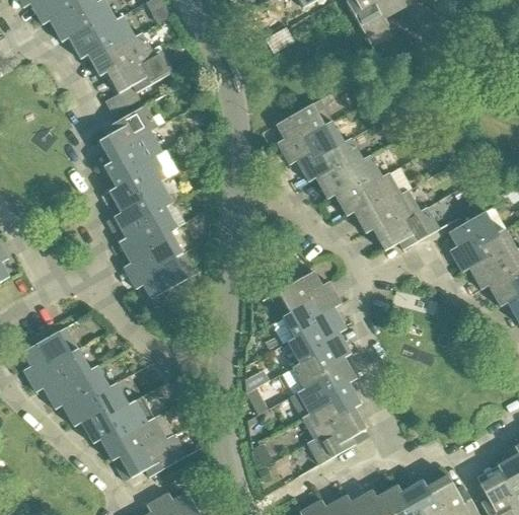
[(42,24),(49,20),(49,19),(63,12),(57,0),(33,0),(29,2),(42,24)]
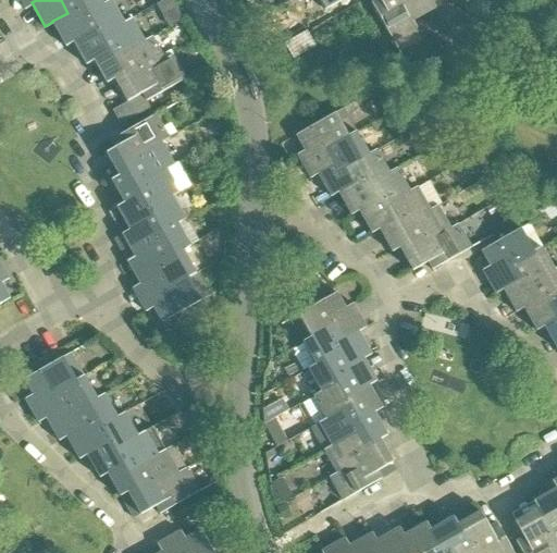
[(65,45),(73,40),(73,39),(88,32),(79,16),(103,2),(107,0),(61,0),(67,13),(52,21),(52,22),(65,45)]
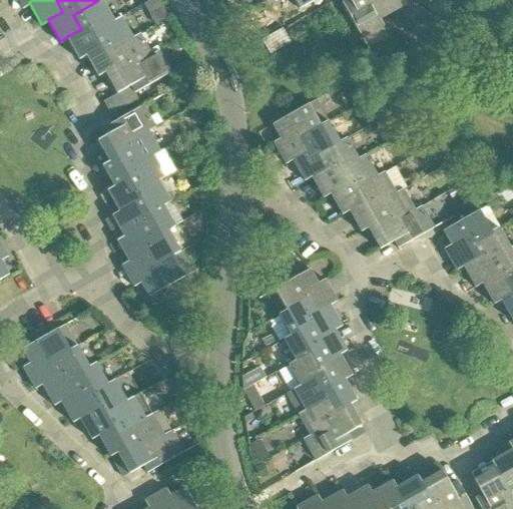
[(79,58),(86,54),(85,53),(100,45),(92,31),(114,19),(113,19),(103,0),(98,0),(95,2),(73,15),(81,29),(67,36),(67,37),(79,58)]
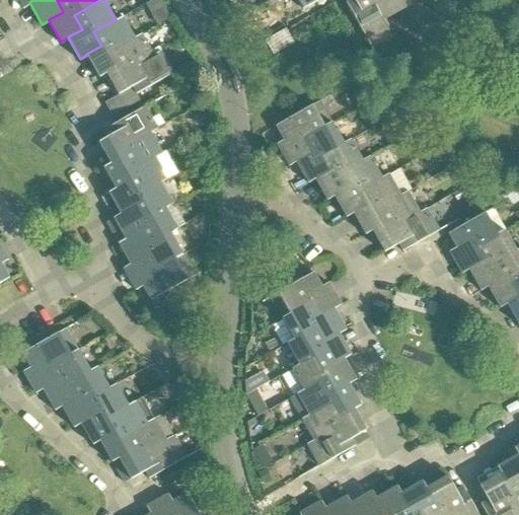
[(148,0),(145,2),(148,8),(160,1),(159,0),(148,0)]
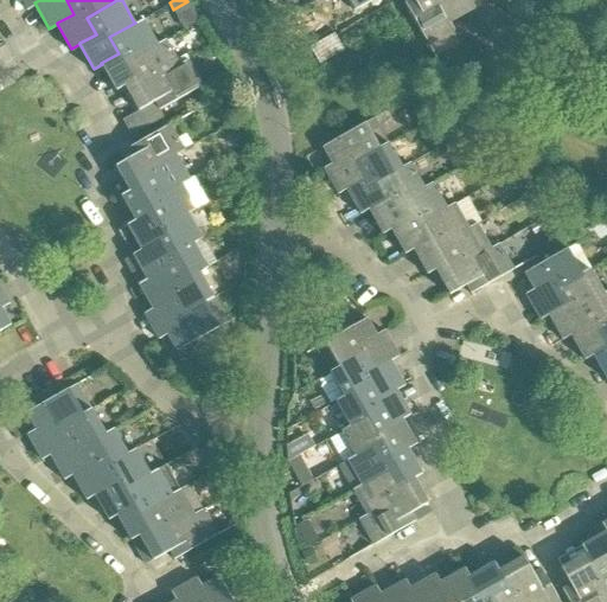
[(406,0),(404,1),(428,43),(454,29),(449,19),(448,20),(436,0),(423,0),(417,4),(415,0),(406,0)]
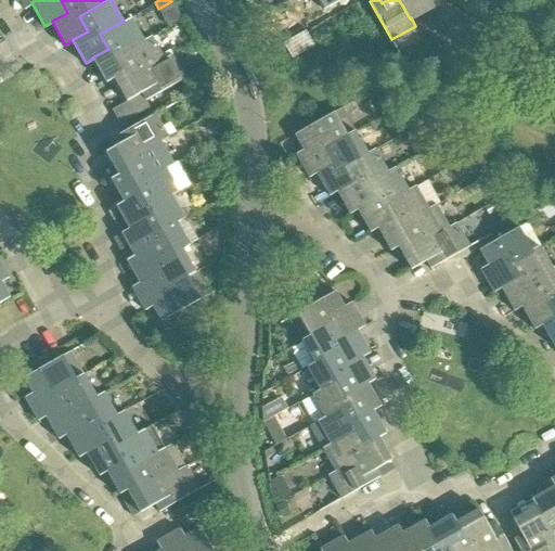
[(379,0),(382,3),(387,0),(399,0),(410,18),(411,17),(434,5),(430,0),(379,0)]
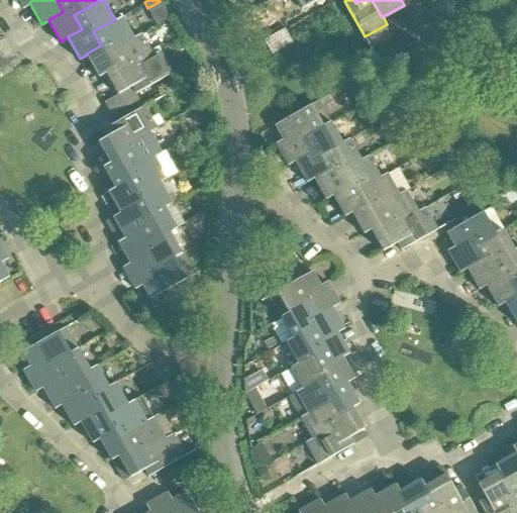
[(99,76),(106,72),(105,71),(120,63),(112,48),(134,36),(133,35),(121,15),(114,19),(115,19),(93,31),(101,45),(86,54),(87,55),(99,76)]
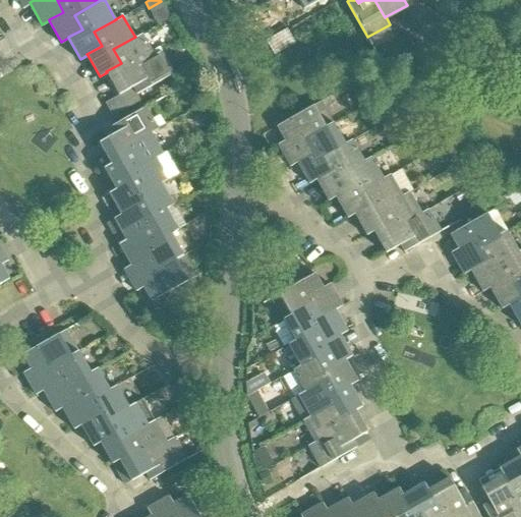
[(245,31),(250,40),(267,32),(261,21),(245,31)]
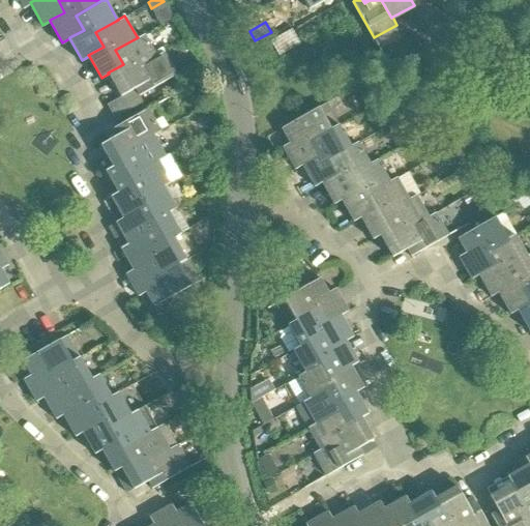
[(270,39),(278,54),(300,41),(292,27),(270,39)]
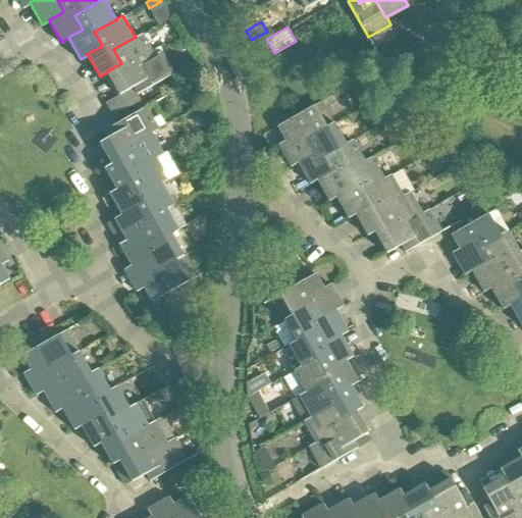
[(106,71),(107,72),(119,94),(133,86),(133,85),(140,81),(133,66),(154,54),(154,53),(142,33),(135,36),(136,37),(113,49),(121,63),(106,71)]
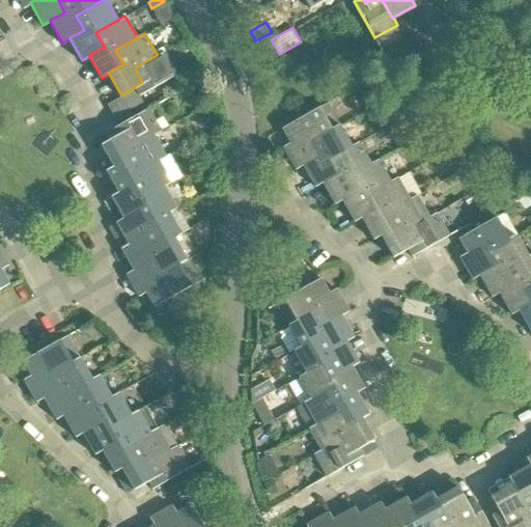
[(164,50),(157,54),(157,55),(135,67),(142,82),(135,86),(135,87),(139,94),(176,73),(164,50)]
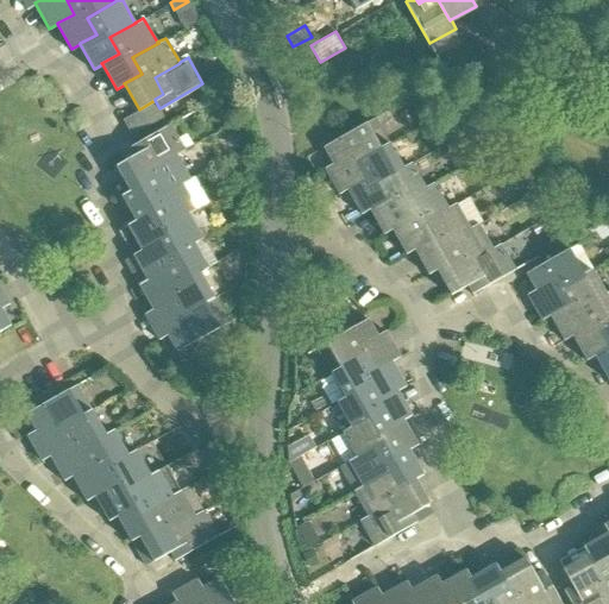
[(231,77),(227,70),(212,79),(215,86),(231,77)]
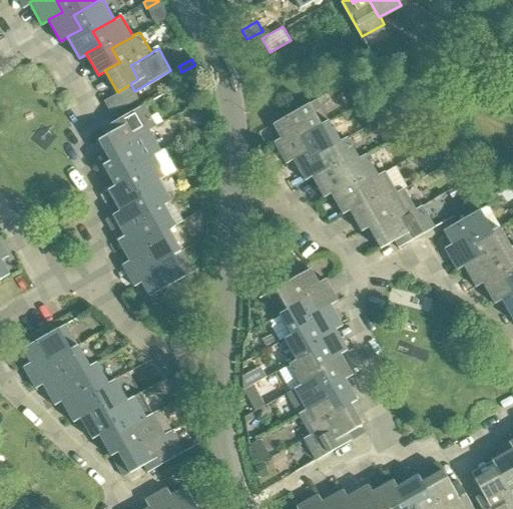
[(273,122),(293,157),(307,150),(299,135),(321,123),(320,123),(327,119),(315,98),(273,122)]
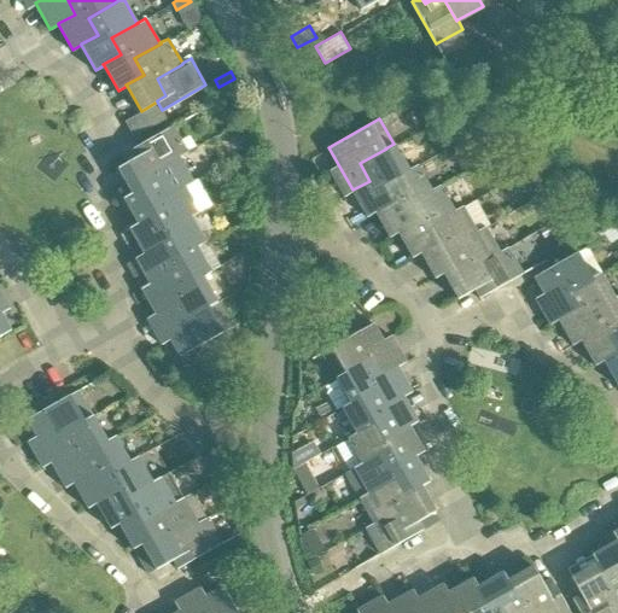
[(129,149),(134,157),(134,158),(143,153),(152,170),(179,156),(187,151),(173,124),(129,149)]
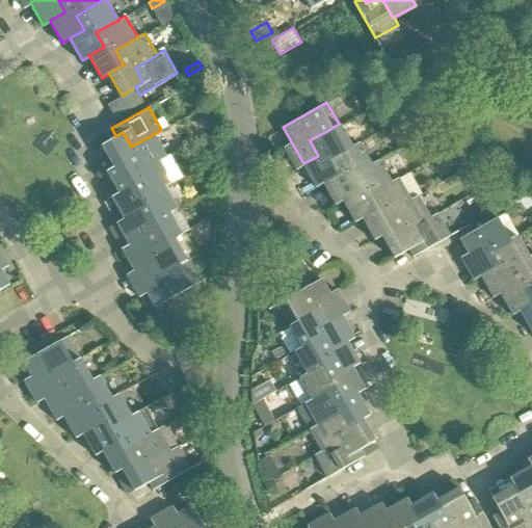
[(316,186),(323,182),(322,181),(337,174),(328,158),(351,146),(339,124),(331,128),(333,128),(310,140),(318,156),(303,163),(316,186)]
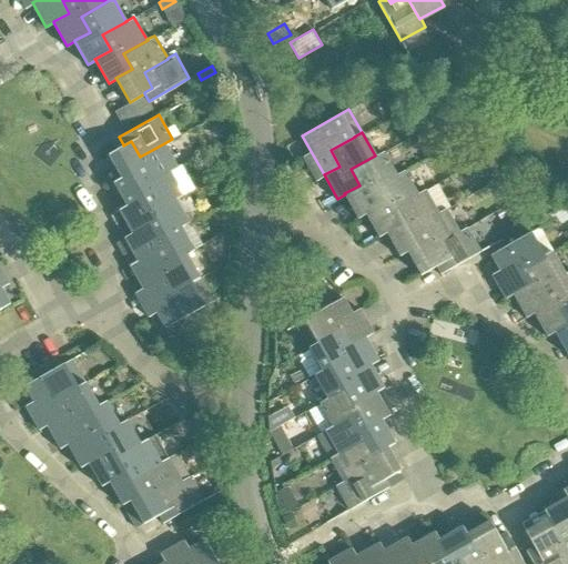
[(108,153),(121,177),(121,178),(137,169),(145,184),(170,170),(170,171),(178,167),(164,143),(140,157),(131,141),(123,145),(123,144),(108,153)]
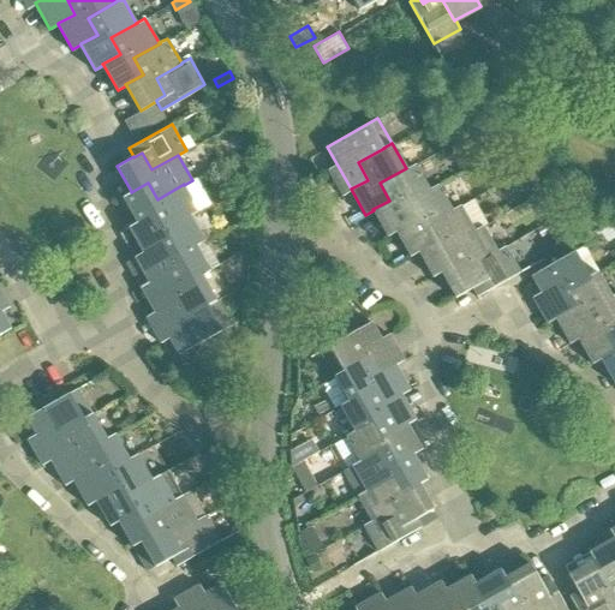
[(387,235),(395,231),(395,229),(412,221),(402,203),(429,189),(415,163),(406,168),(380,183),(389,201),(372,209),(374,210),(387,235)]
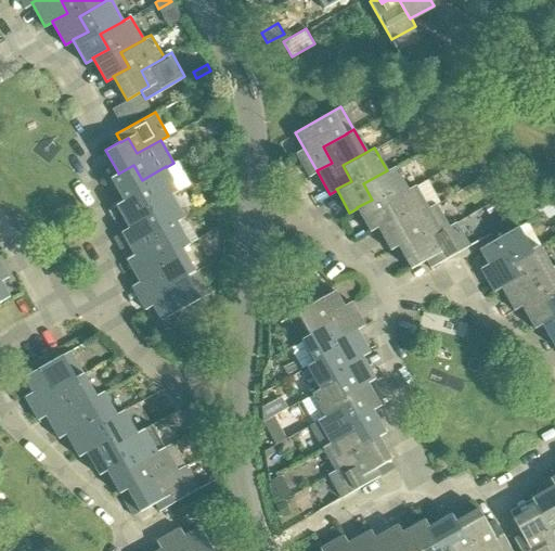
[(111,177),(124,200),(124,201),(139,192),(147,207),(171,193),(171,194),(179,190),(166,167),(166,166),(142,180),(133,165),(118,174),(118,173),(111,177)]
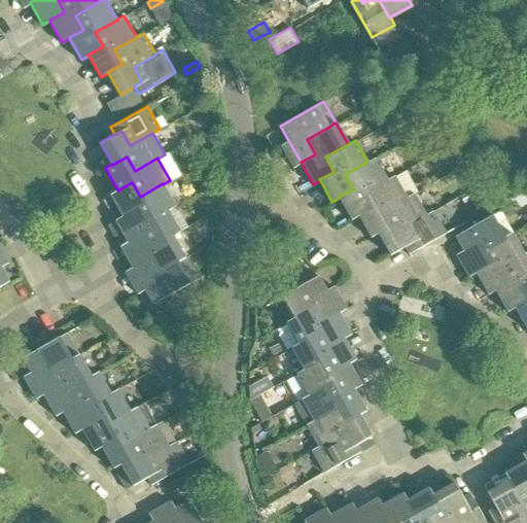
[(351,219),(358,215),(358,214),(373,207),(364,192),(387,179),(375,158),(367,162),(345,174),(353,189),(339,197),(339,198),(351,219)]
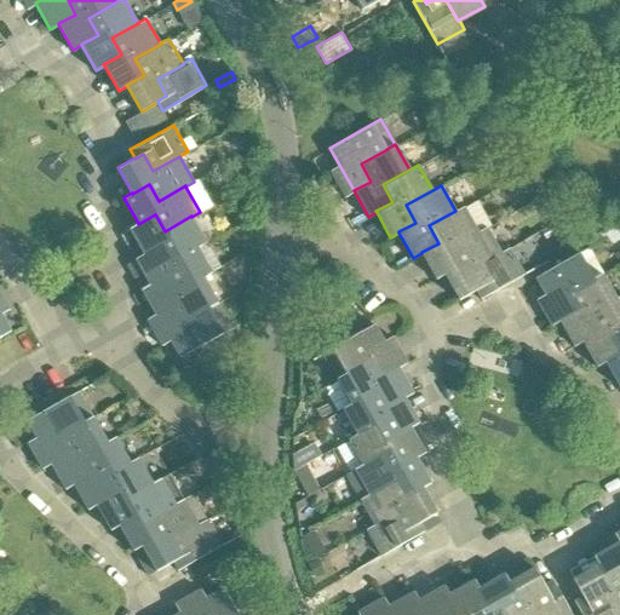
[(436,279),(445,274),(445,272),(461,264),(452,246),(478,231),(477,231),(464,206),(455,211),(429,225),(438,243),(422,252),(422,253),(436,279)]
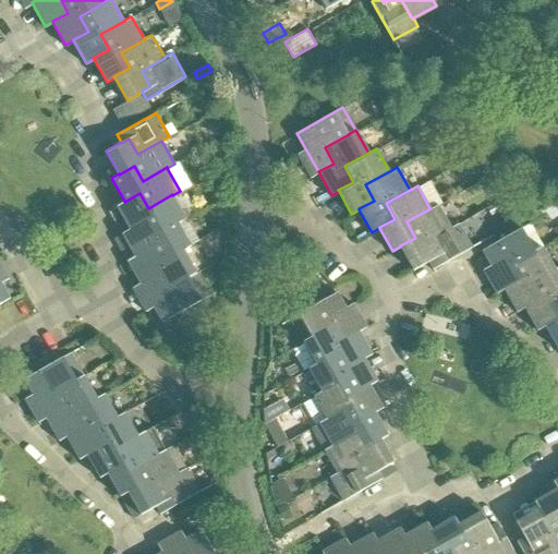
[(117,205),(129,228),(130,229),(145,220),(154,235),(177,221),(178,221),(185,218),(172,195),(172,194),(148,208),(140,193),(124,202),(124,201),(117,205)]
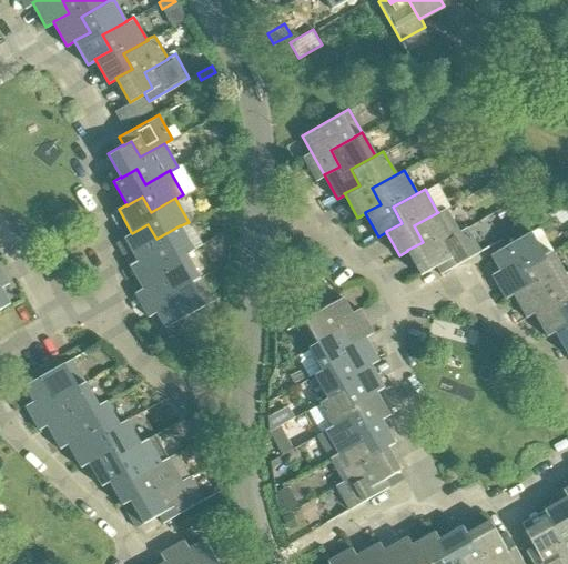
[(407,250),(407,251),(421,274),(436,265),(436,264),(443,260),(435,244),(458,231),(445,208),(437,212),(438,212),(414,225),(423,242),(407,250)]
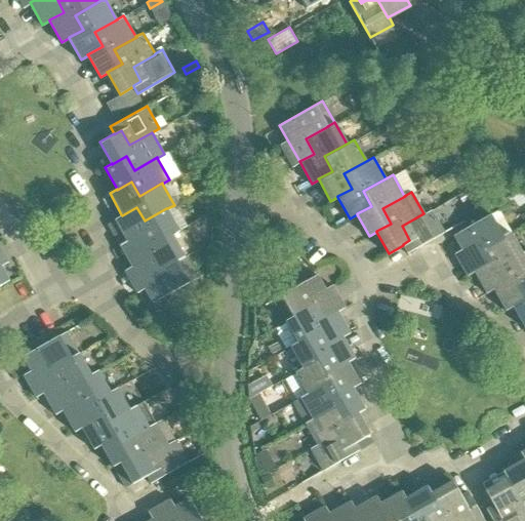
[(114,218),(126,240),(127,240),(142,232),(150,246),(171,234),(172,234),(179,230),(167,208),(166,208),(145,221),(136,207),(122,215),(121,214),(114,218)]
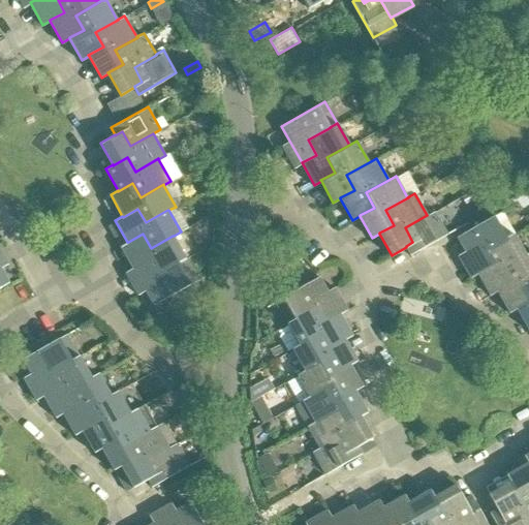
[(434,211),(427,215),(405,227),(412,242),(406,246),(406,247),(410,254),(446,234),(434,211)]
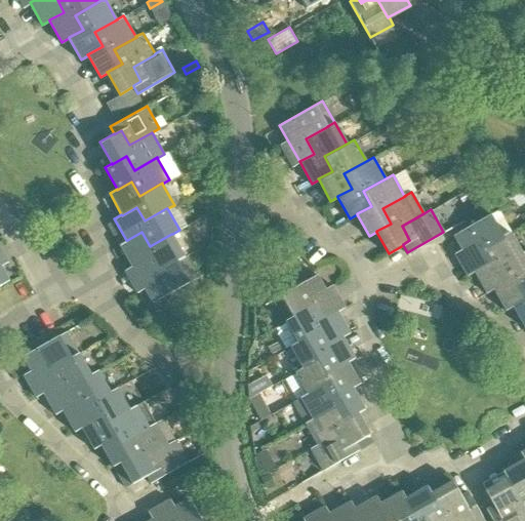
[(453,234),(474,271),(488,263),(480,248),(501,236),(501,235),(490,213),(453,234)]
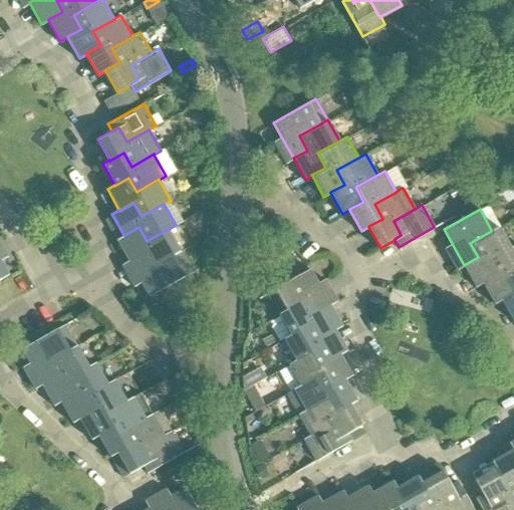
[(476,286),(483,282),(497,274),(489,260),(510,248),(510,247),(498,226),(491,230),(491,231),(470,243),(478,257),(464,265),(476,286)]
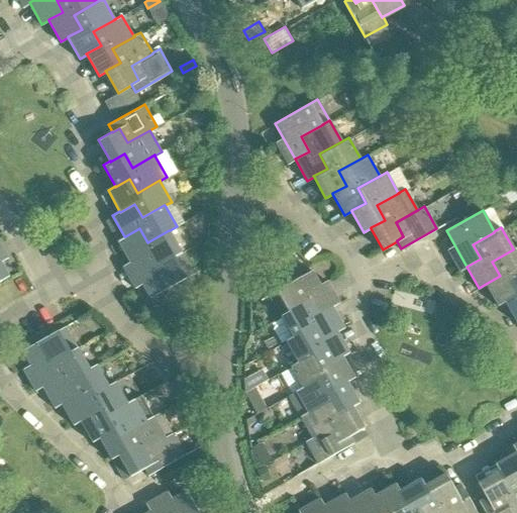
[(117,240),(129,262),(144,253),(151,268),(174,255),(181,251),(170,230),(169,230),(147,242),(139,228),(125,236),(124,236),(117,240)]
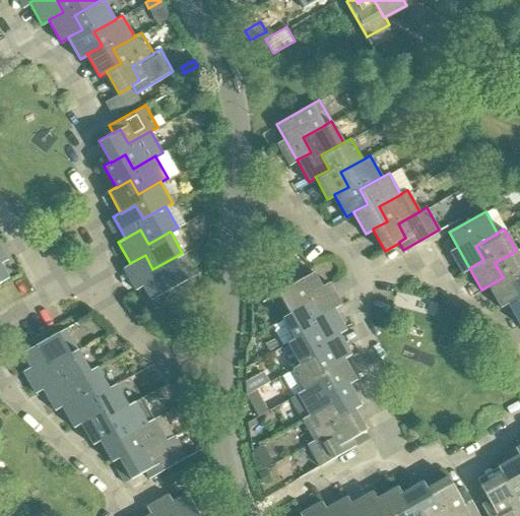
[(501,307),(508,303),(519,295),(519,292),(514,280),(519,276),(519,247),(516,250),(516,251),(495,263),(503,277),(489,285),(501,307)]
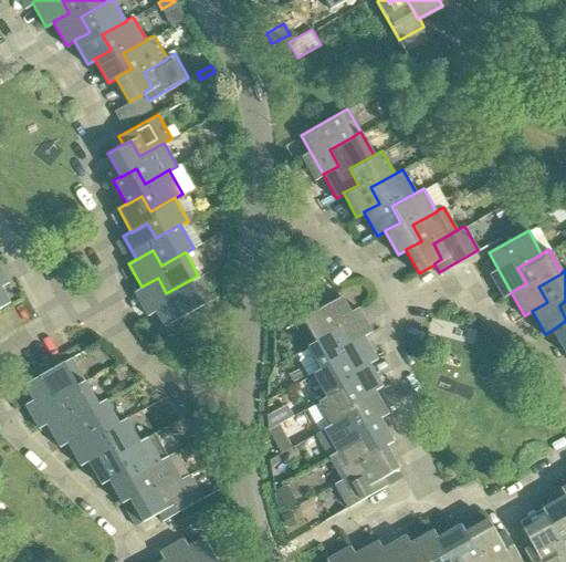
[(158,278),(142,287),(164,325),(211,299),(198,276),(190,280),(166,293),(158,278)]
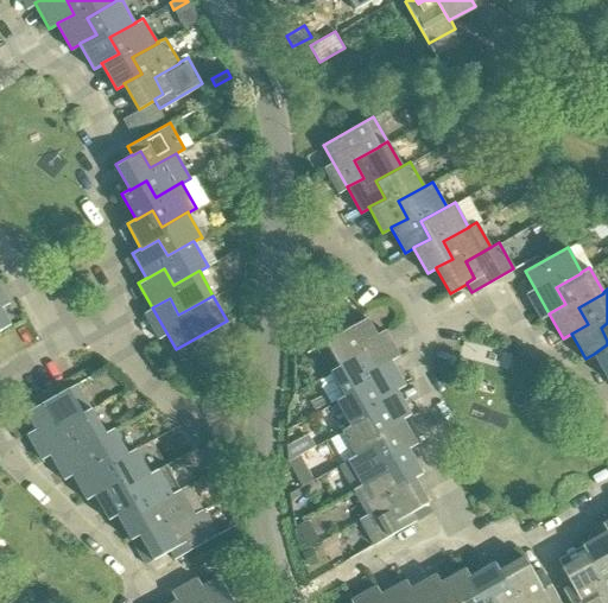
[(0,329),(11,323),(0,305),(0,329)]
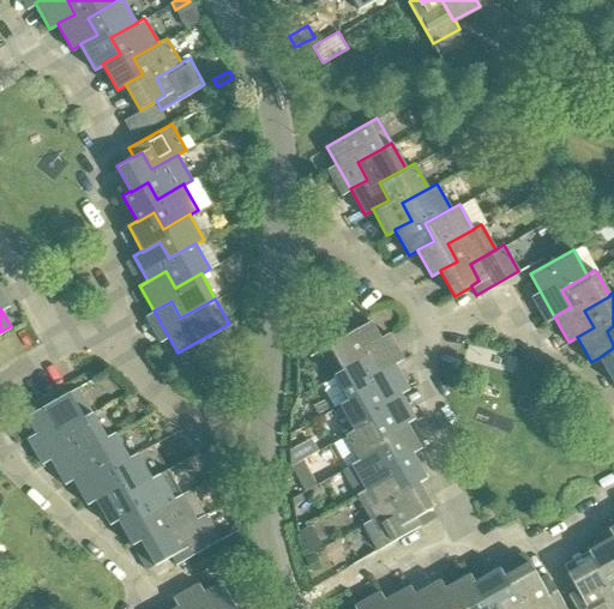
[(319,349),(333,374),(342,369),(368,355),(378,372),(395,362),(371,320),(319,349)]
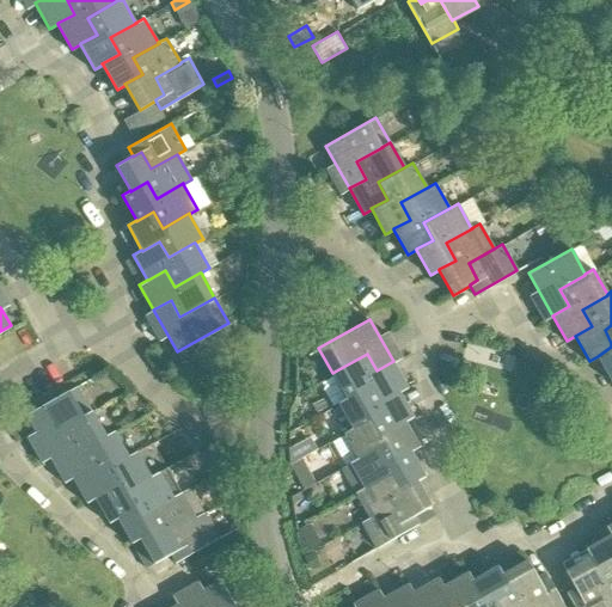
[(611,381),(611,380),(611,325),(605,330),(611,343),(611,347),(598,356),(611,381)]
